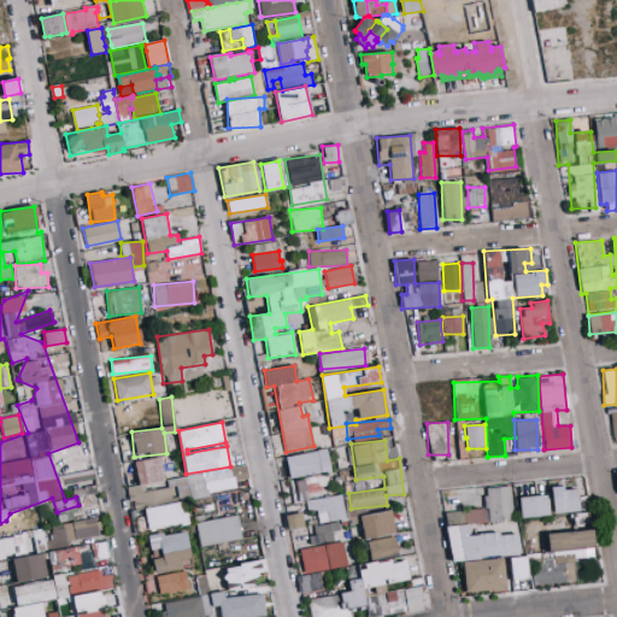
[(289,479),(330,470),(325,448),(285,457),(289,479)]
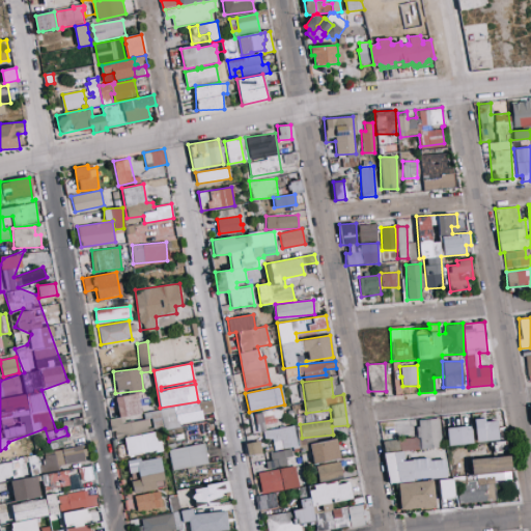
[(115,396),(118,417),(110,419),(112,436),(150,430),(148,419),(126,422),(124,416),(141,414),(138,392),(115,396)]
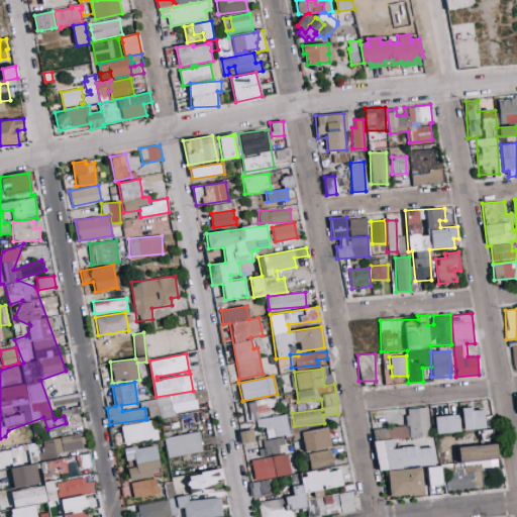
[(198,410),(195,392),(157,398),(160,417),(198,410)]
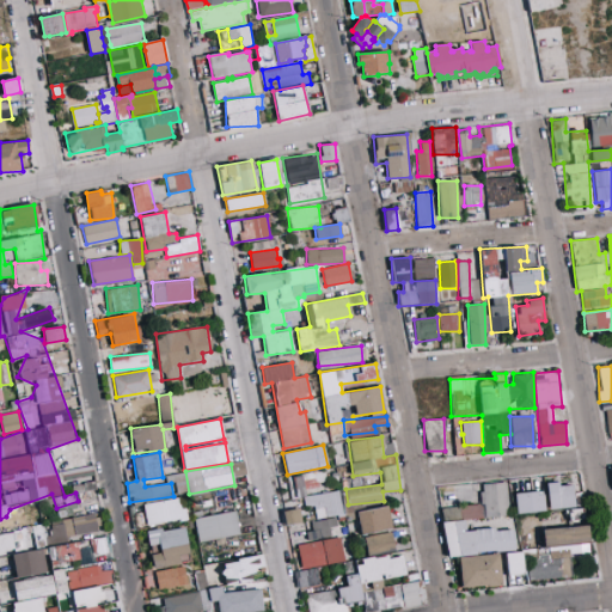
[(306,497),(305,489),(328,487),(326,471),(288,475),(291,499),(306,497)]
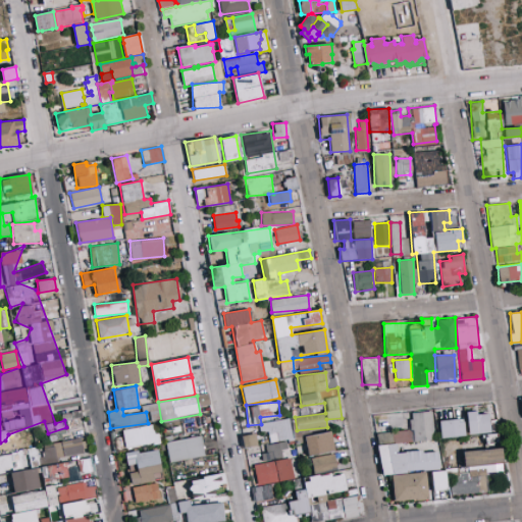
[(376,433),(377,445),(433,439),(431,411),(409,413),(411,430),(376,433)]
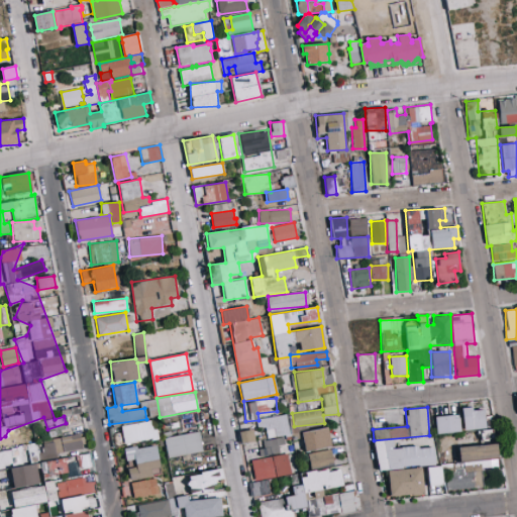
[(485,429),(484,408),(461,409),(462,429),(485,429)]
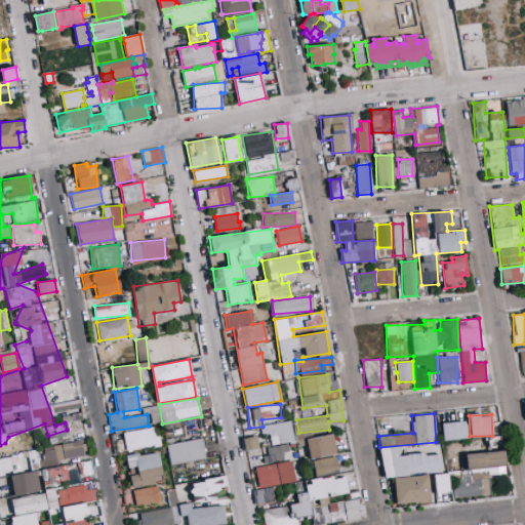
[(261,435),(270,434),(271,445),(294,442),(290,420),(260,426),(261,435)]
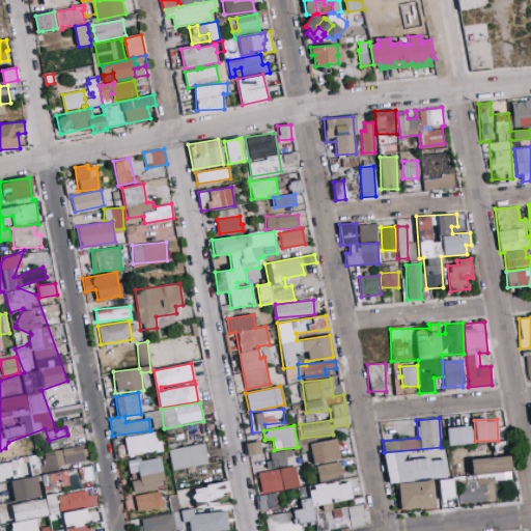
[(473,443),(471,425),(446,428),(448,446),(473,443)]
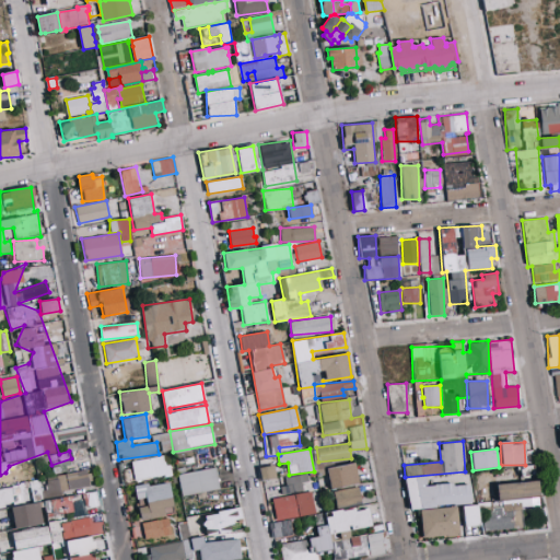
[(135,481),(171,474),(170,464),(164,464),(163,455),(130,462),(135,481)]
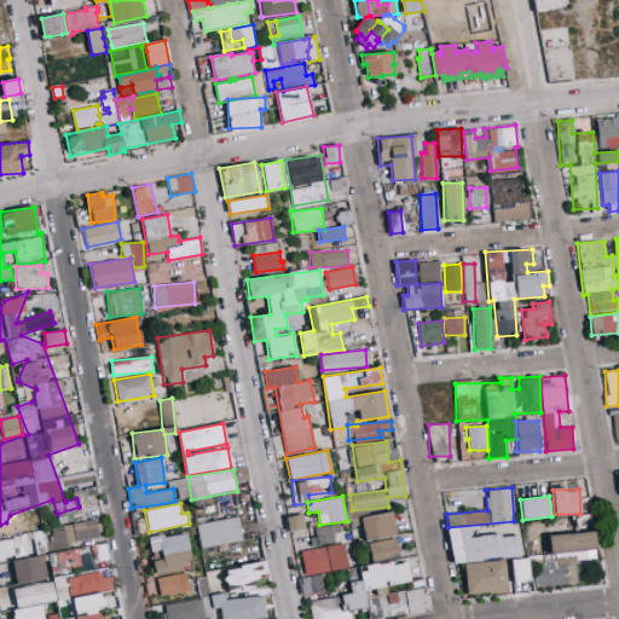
[(362,515),(363,539),(395,537),(393,513),(362,515)]
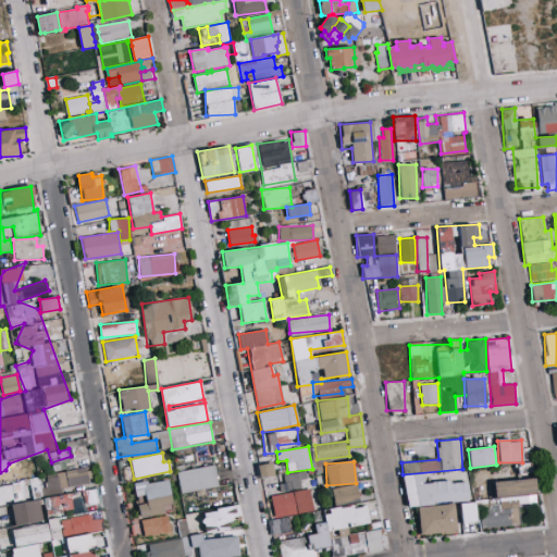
[(257,465),(259,478),(274,475),(272,462),(257,465)]
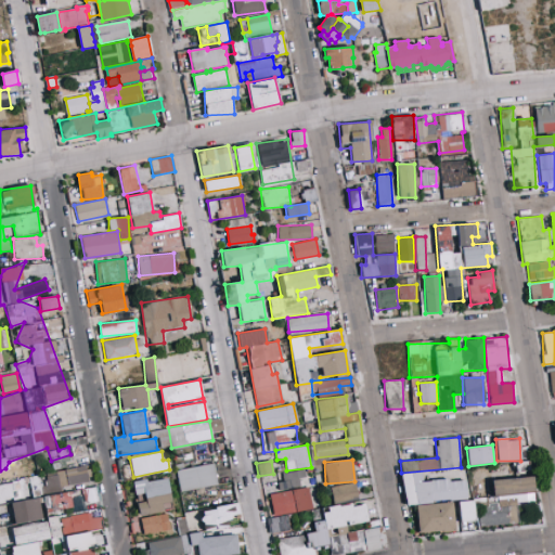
[(176,470),(180,492),(218,483),(214,462),(176,470)]
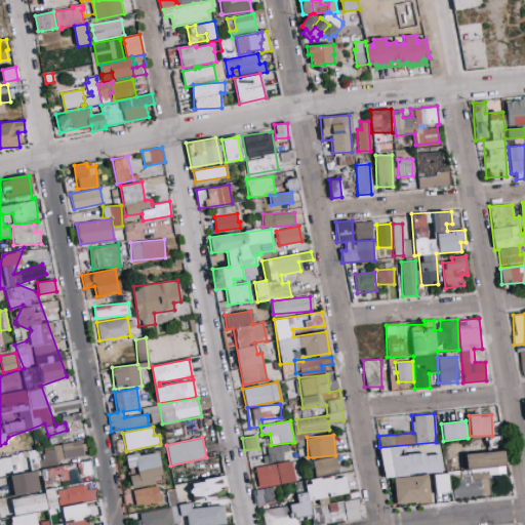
[(62,445),(65,459),(86,454),(83,440),(62,445)]
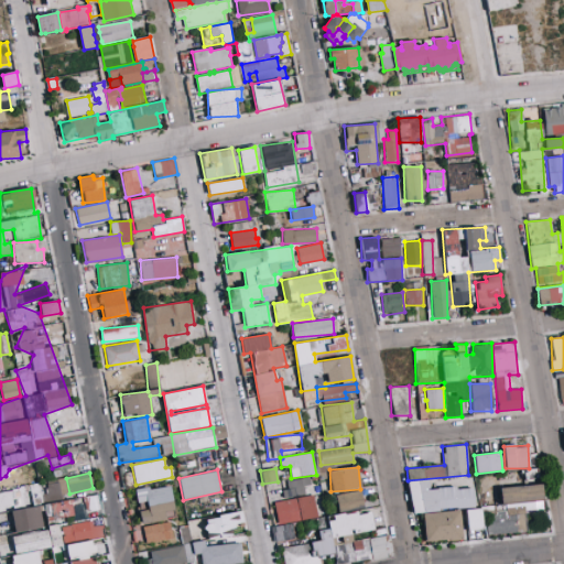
[(305,496),(304,486),(311,485),(310,477),(286,479),(288,489),(282,489),(283,497),(305,496)]
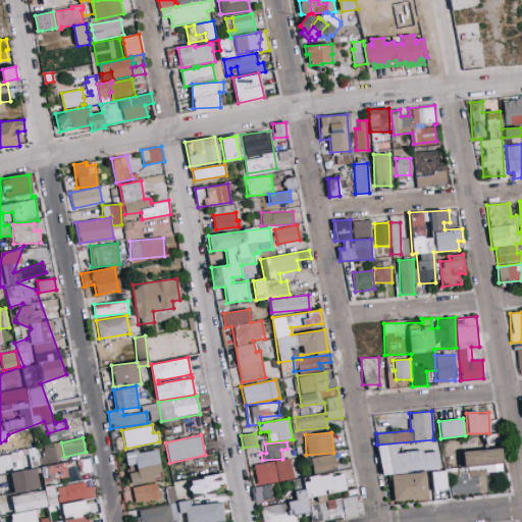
[(380,475),(439,468),(436,449),(397,454),(396,444),(377,446),(380,475)]
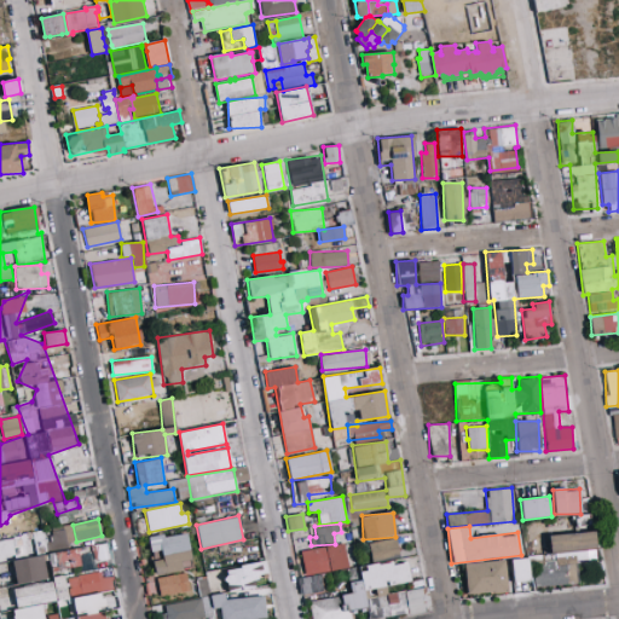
[(155,574),(192,568),(187,532),(148,538),(150,551),(161,550),(162,559),(152,560),(155,574)]
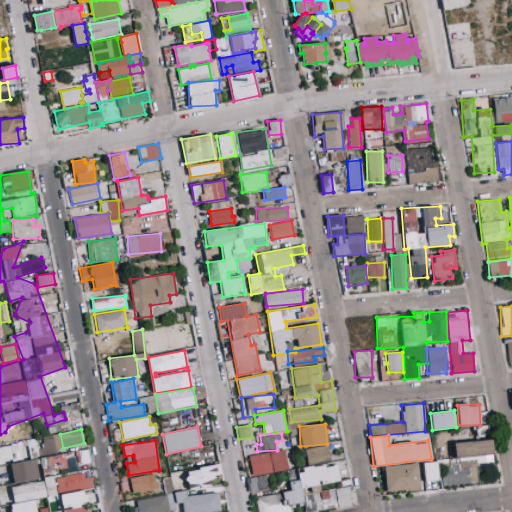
[(454,442),(455,461),(440,462),(442,485),(470,483),(469,470),(476,470),(476,464),(493,463),(491,440),(454,442)]
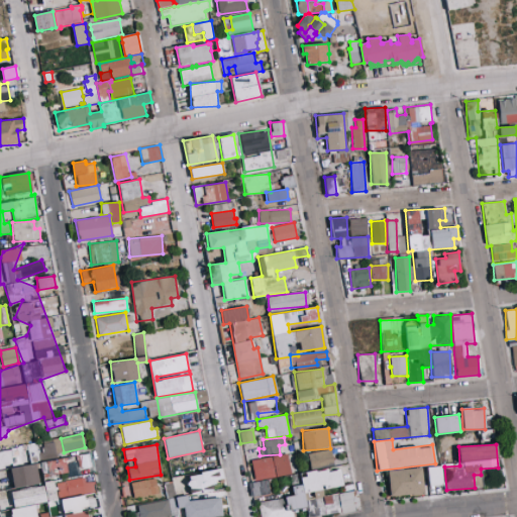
[(0,467),(23,462),(20,446),(0,449),(0,467)]
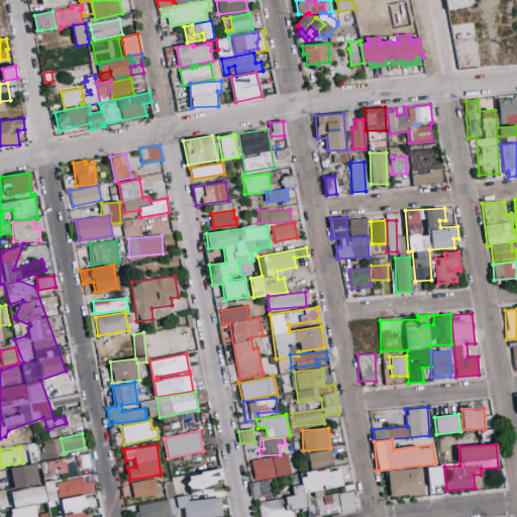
[(309,468),(333,464),(331,450),(308,452),(309,468)]
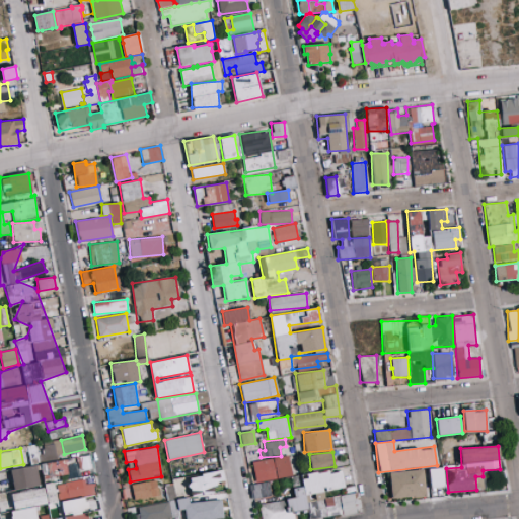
[(292,476),(289,456),(252,461),(255,482),(292,476)]
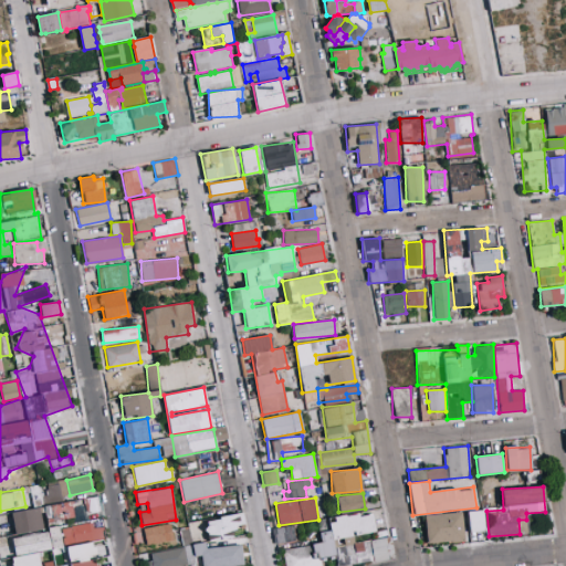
[(43,530),(40,507),(11,511),(14,533),(43,530)]
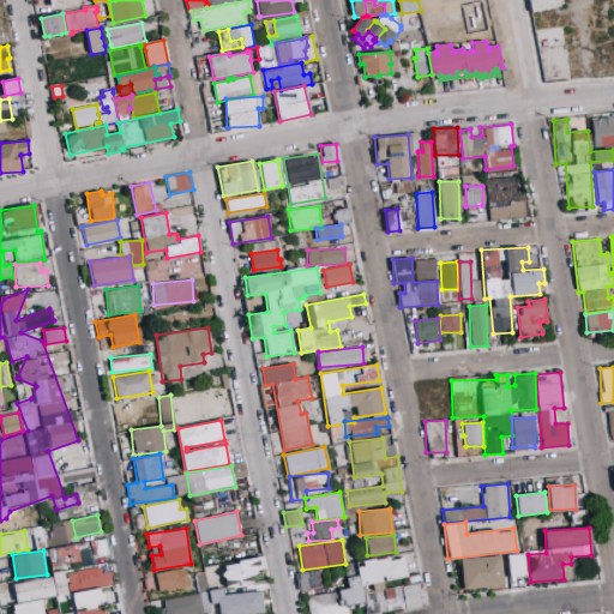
[(527,576),(523,553),(506,555),(510,578),(527,576)]
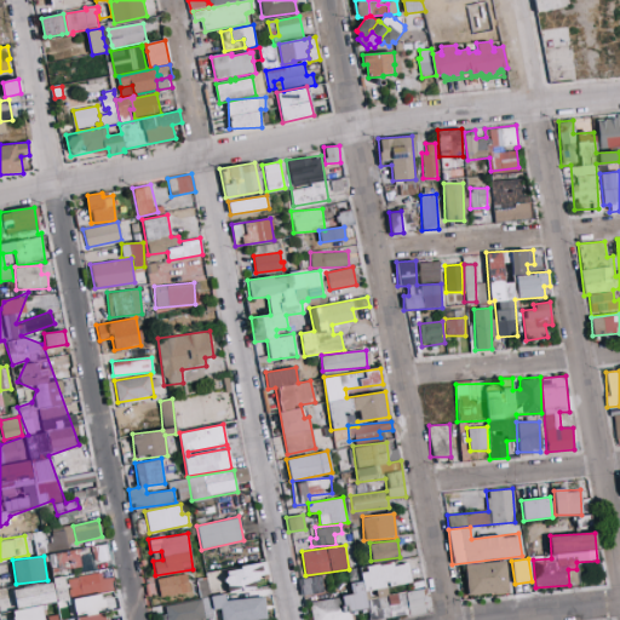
[(371,619),(425,613),(422,589),(388,593),(386,586),(411,583),(408,562),(360,569),(361,581),(350,583),(351,596),(310,601),(311,619),(351,619),(350,610),(367,608),(368,619),(371,619)]
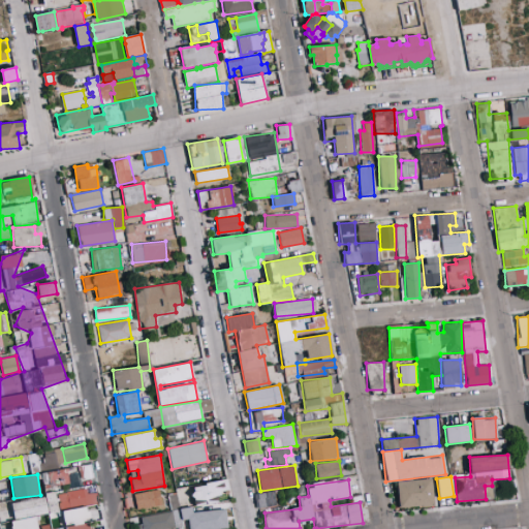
[(397,480),(398,507),(433,505),(432,479),(397,480)]
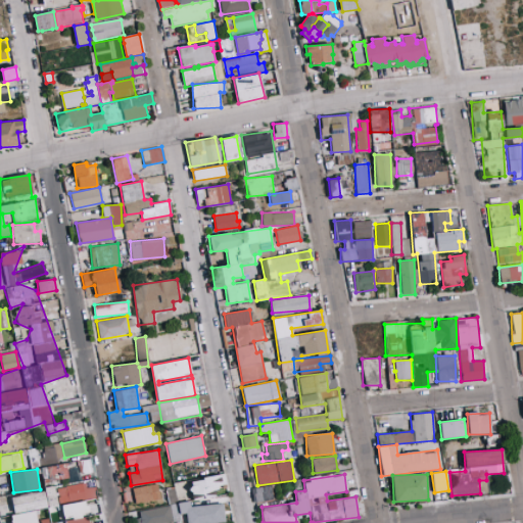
[(226,484),(225,475),(188,479),(190,496),(217,493),(216,485),(226,484)]
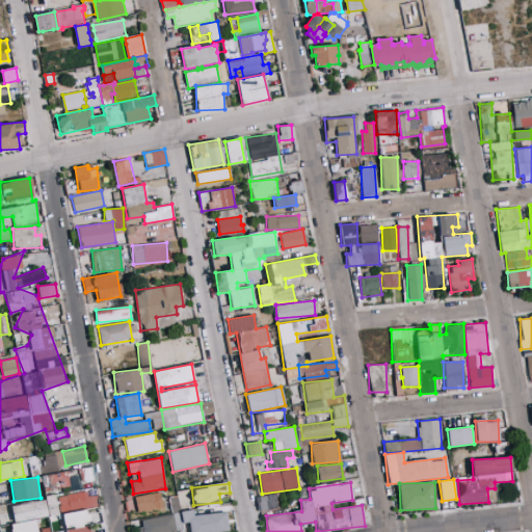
[(58,495),(59,511),(98,507),(97,496),(87,497),(87,491),(58,495)]
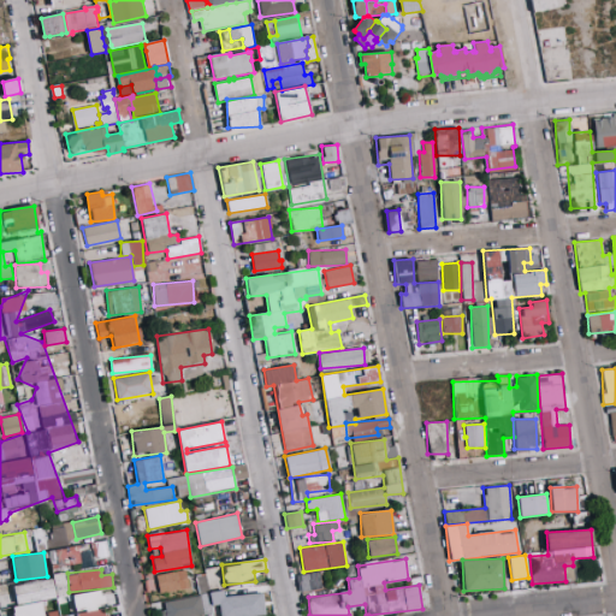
[(159,592),(188,588),(187,570),(157,574),(159,592)]
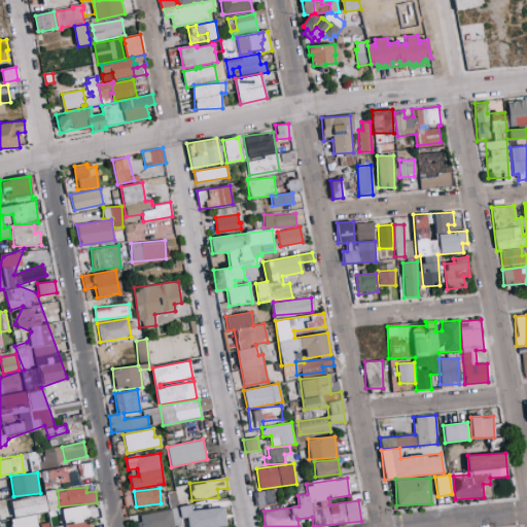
[(273,489),(254,492),(257,507),(275,503),(273,489)]
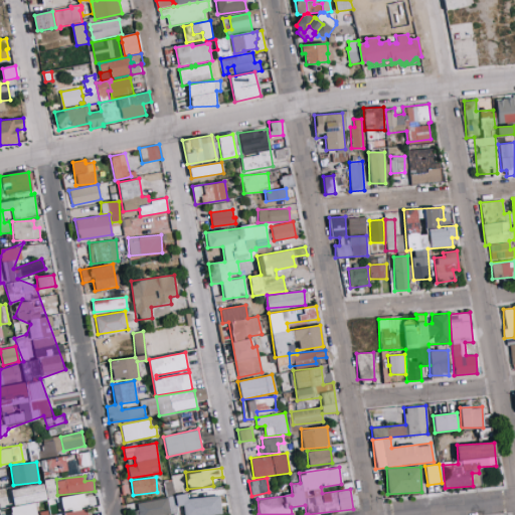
[(50,500),(57,498),(52,479),(44,481),(47,491),(48,491),(50,500)]
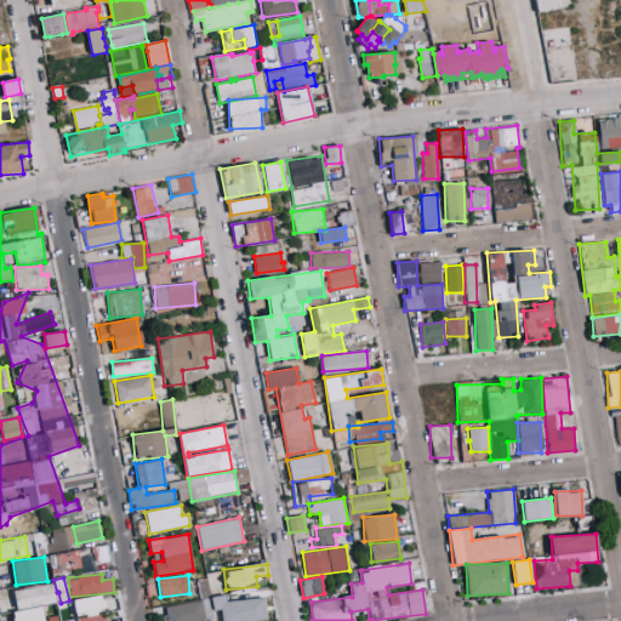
[(13,591),(17,610),(56,603),(52,582),(13,591)]
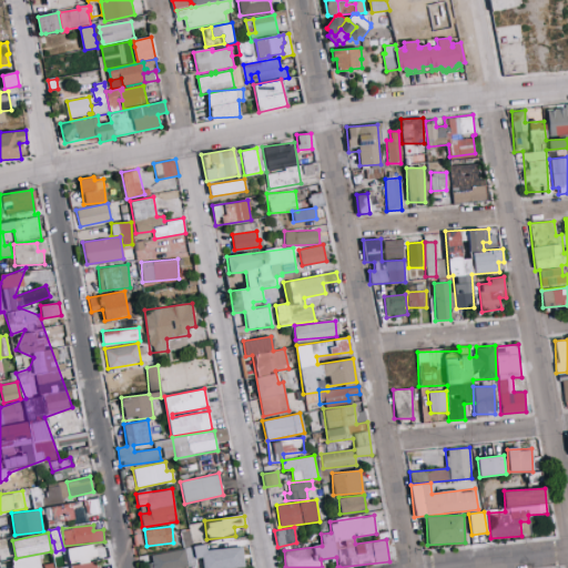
[(202,567),(233,567),(244,567),(242,547),(206,550),(205,545),(192,546),(193,557),(202,557),(202,567)]
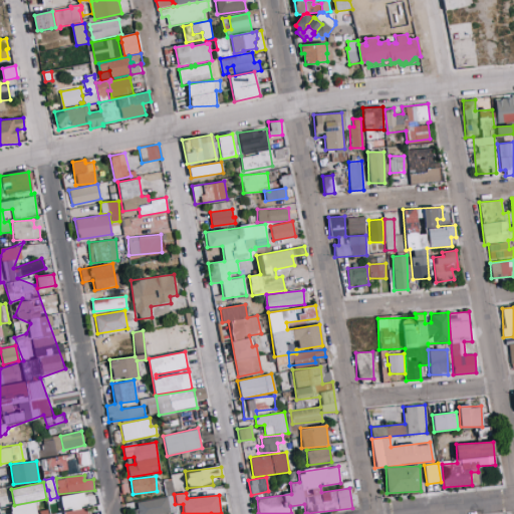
[(136,502),(138,509),(132,510),(132,513),(161,513),(170,513),(167,497),(136,502)]
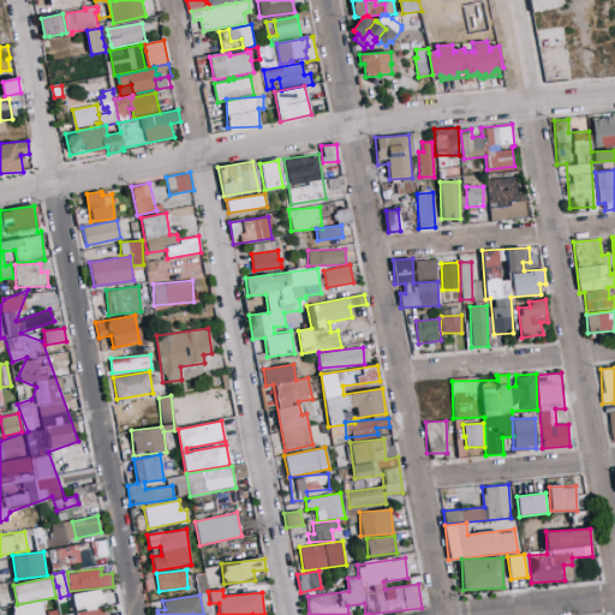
[(43,614),(42,602),(12,604),(12,614),(43,614)]
